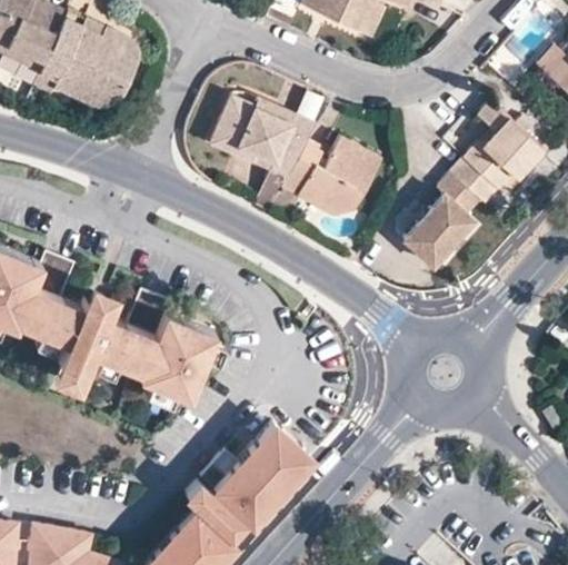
[(32,6),(33,0),(0,0),(0,45),(21,56),(18,63),(38,73),(67,11),(46,1),(41,10),(32,6)]
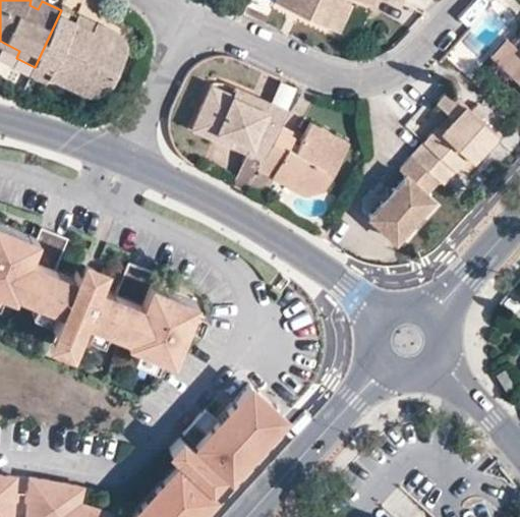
[(38,9),(42,1),(39,0),(31,0),(30,5),(38,9)]
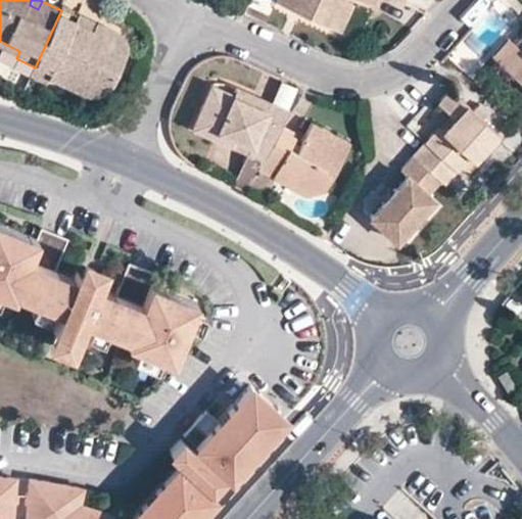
[(383,0),(282,0),(281,4),(343,34),(357,5),(377,13),(383,0)]
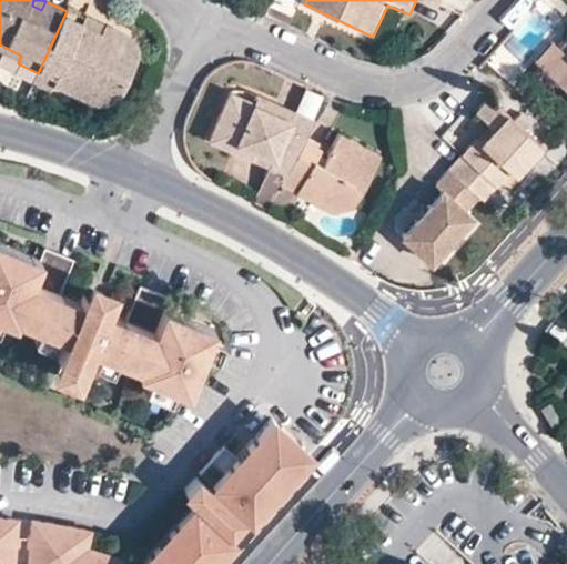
[(87,18),(68,9),(67,11),(38,73),(34,81),(52,90),(54,87),(85,100),(92,103),(95,103),(101,103),(109,102),(114,98),(119,91),(133,53),(134,48),(133,43),(131,39),(125,36),(104,26),(100,36),(82,28),(87,18)]
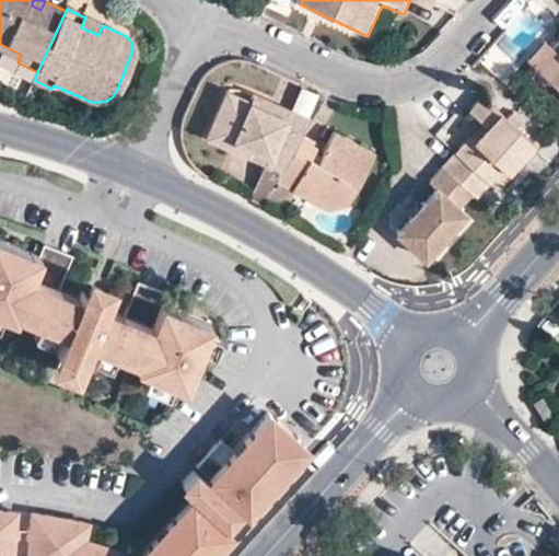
[(103,25),(85,18),(81,27),(99,35),(103,25)]
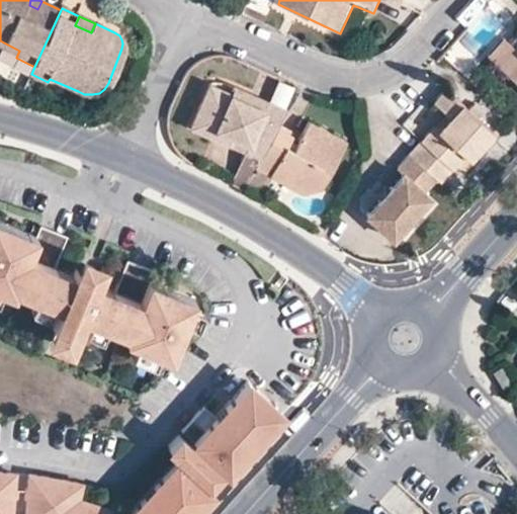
[(494,62),(510,45),(503,39),(488,56),(494,62)]
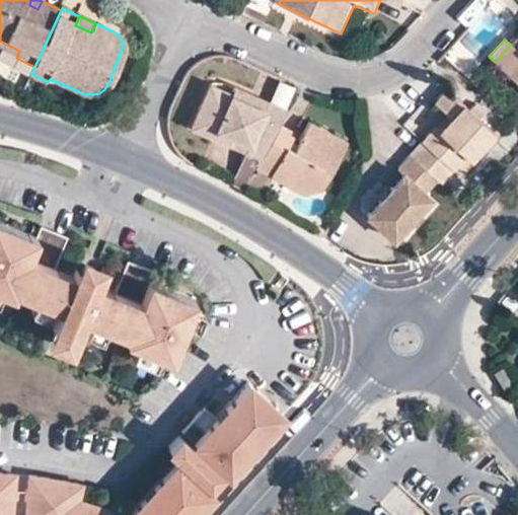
[(19,51),(0,41),(0,50),(16,58),(19,51)]
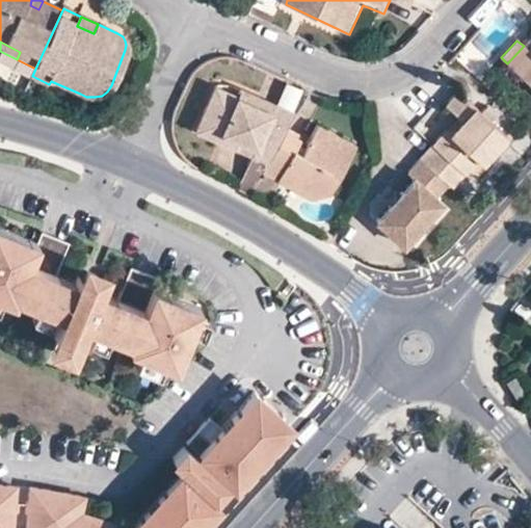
[(530,52),(524,46),(507,63),(530,84),(530,52)]
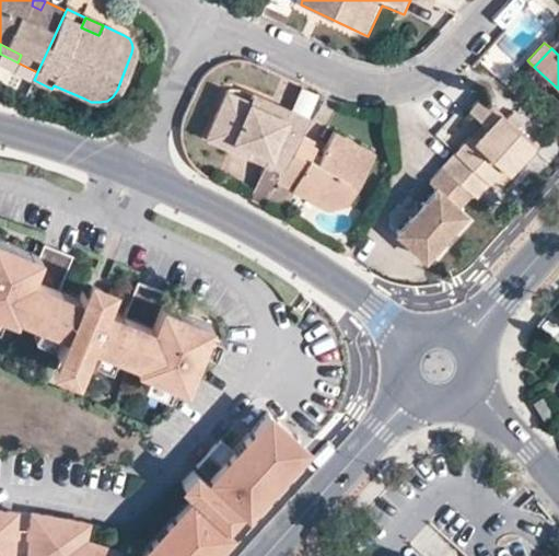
[(301,140),(311,122),(293,112),(290,118),(287,126),(271,117),(276,111),(234,90),(211,134),(233,146),(237,139),(256,149),(269,157),(266,163),(282,173),(301,140)]
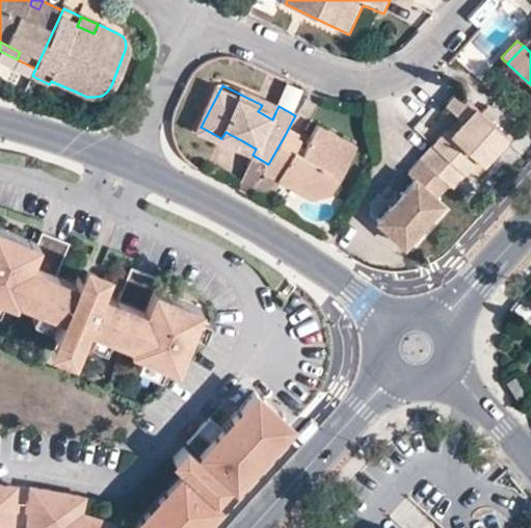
[(447,108),(457,116),(463,122),(450,135),(445,130),(419,159),(420,160),(446,184),(451,189),(468,170),(477,160),(482,164),(497,149),(508,137),(460,93),(447,108)]
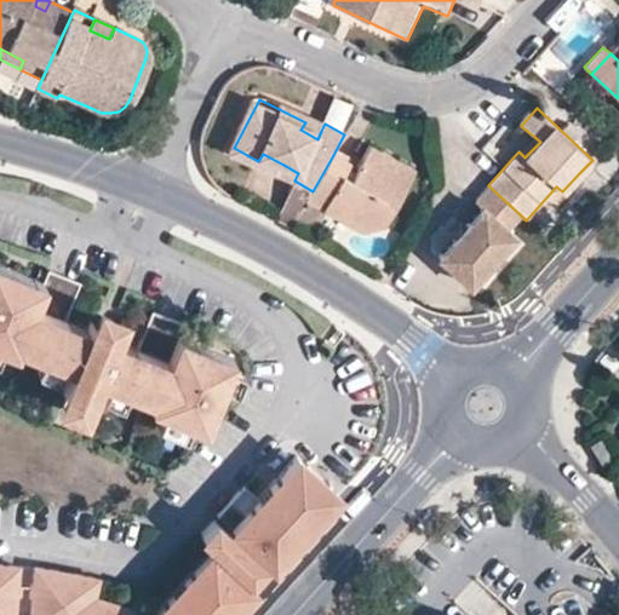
[(317,139),(321,131),(305,122),(301,130),(317,139)]
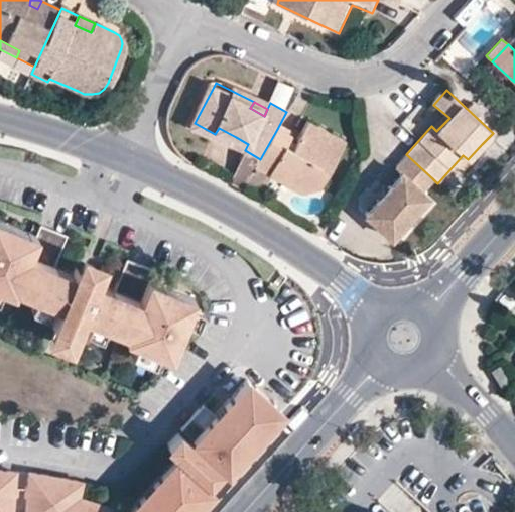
[(443,113),(431,126),(436,131),(449,118),(443,113)]
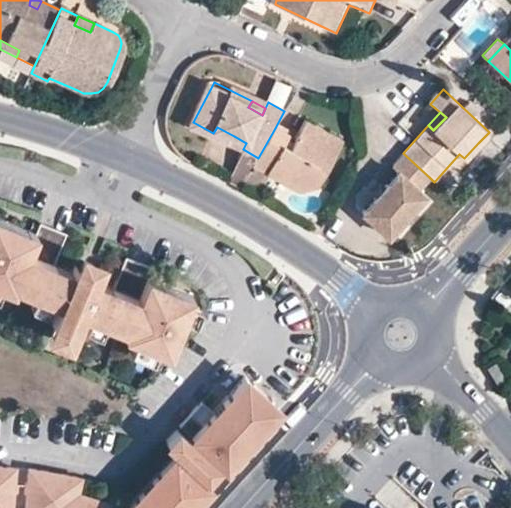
[(290,136),(275,128),(258,158),(253,167),(279,181),(282,176),(297,186),(298,192),(316,186),(313,178),(319,165),(326,169),(342,141),(305,123),(294,144),(291,150),(284,146),(287,140),(290,136)]
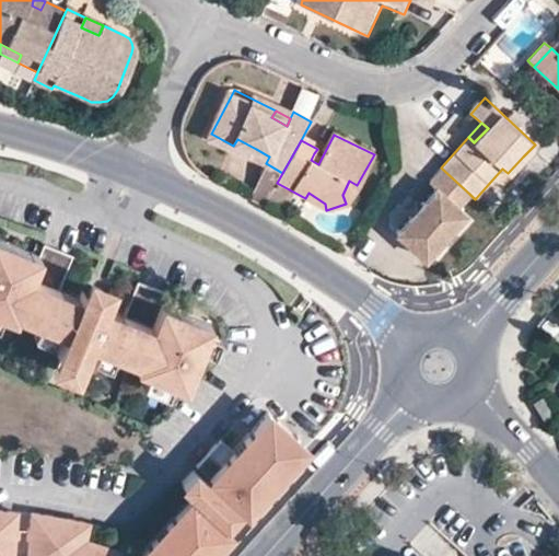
[(252,155),(256,149),(237,139),(233,146),(252,155)]
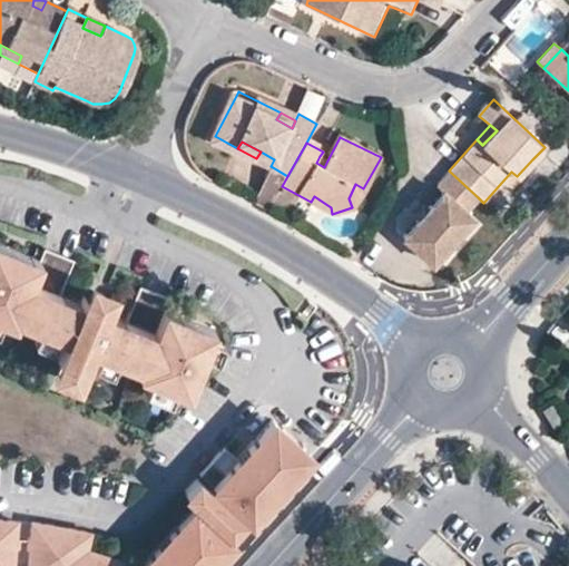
[(327,160),(320,156),(316,163),(324,167),(327,160)]
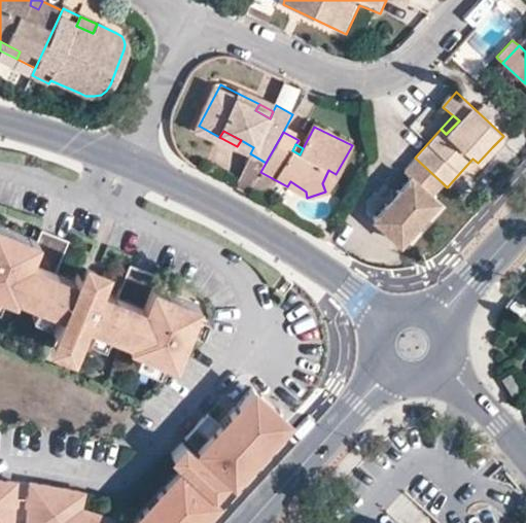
[(472,159),(463,169),(474,179),(497,154),(492,147),(478,163),(472,159)]
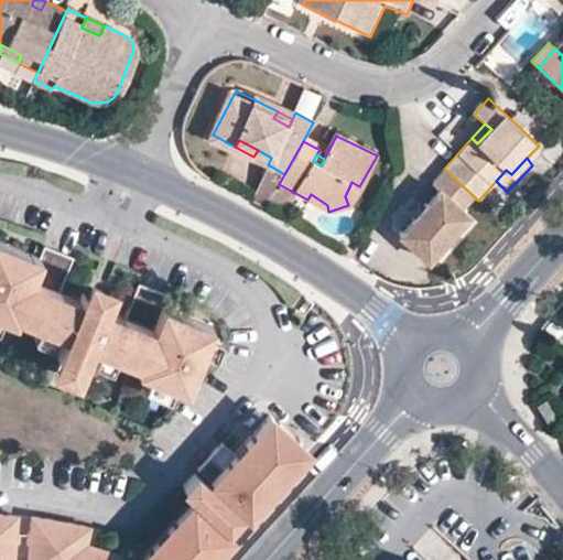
[(473,195),(445,170),(432,183),(439,190),(461,210),(473,195)]
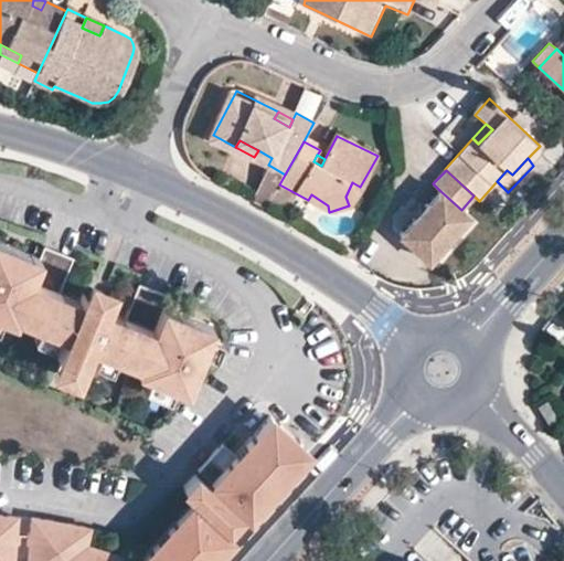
[(461,210),(439,190),(423,208),(413,218),(396,235),(425,262),(468,217),(461,210)]
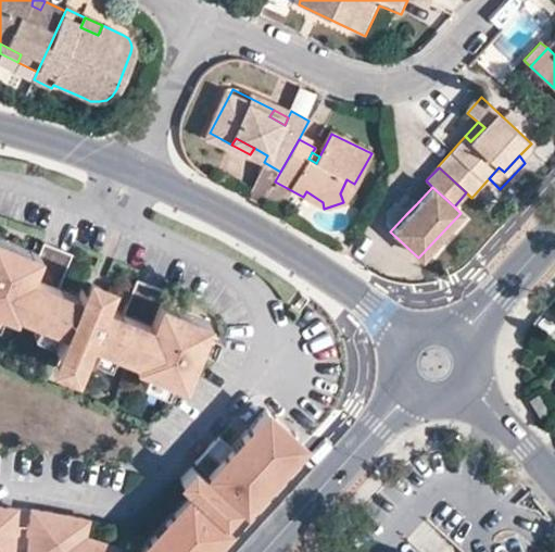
[(306,191),(303,197),(320,209),(324,209),(323,202),(306,191)]
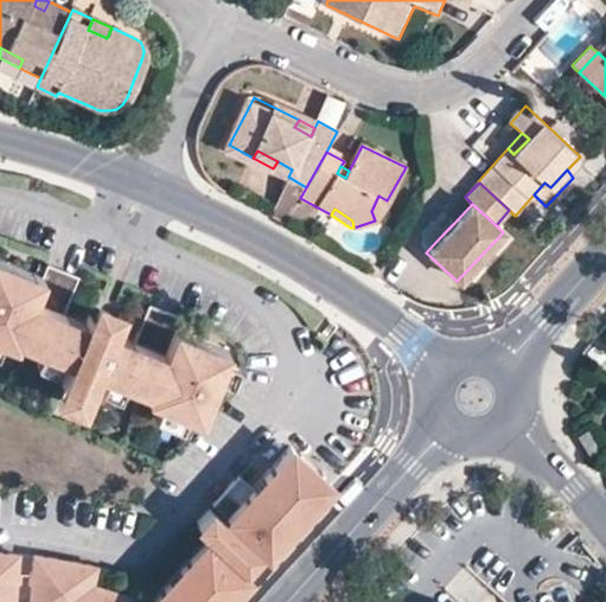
[(454,223),(447,216),(437,228),(444,234),(454,223)]
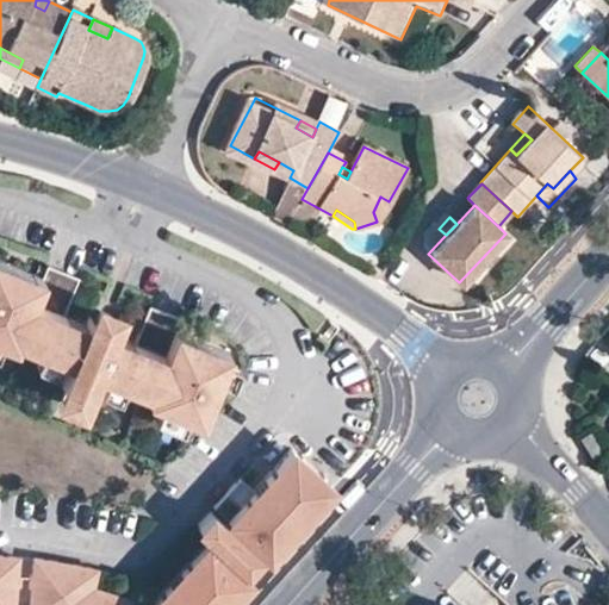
[(43,276),(0,259),(0,341),(4,343),(17,348),(19,343),(44,353),(61,361),(72,365),(63,385),(69,387),(70,388),(84,393),(92,397),(100,376),(109,379),(128,387),(147,394),(150,395),(149,400),(162,406),(190,417),(204,422),(221,379),(228,362),(232,351),(179,330),(184,318),(150,305),(136,342),(115,334),(116,328),(109,325),(113,315),(103,311),(98,322),(89,318),(87,322),(67,313),(81,276),(49,263),(43,276)]
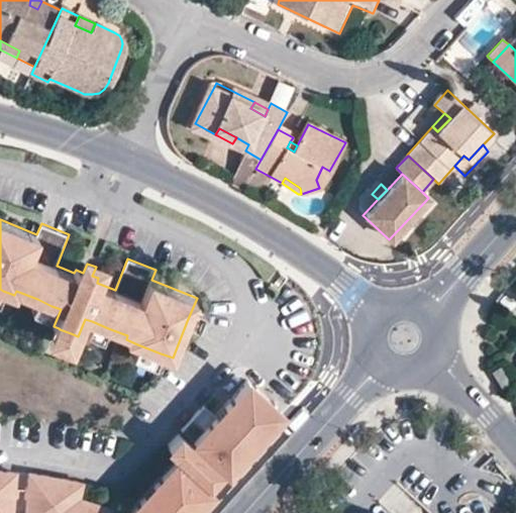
[(46,316),(52,306),(37,299),(32,310),(46,316)]
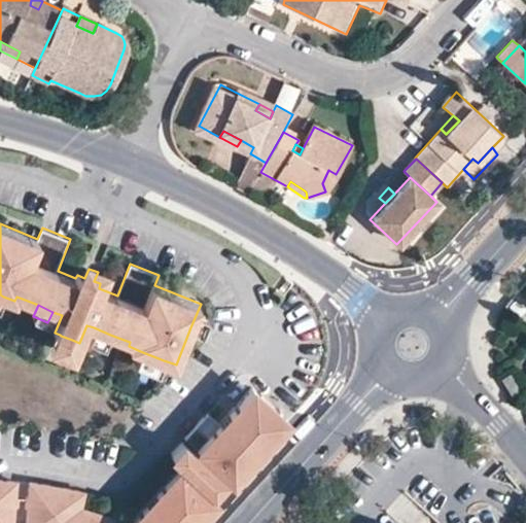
[(197,313),(190,327),(202,333),(209,318),(197,313)]
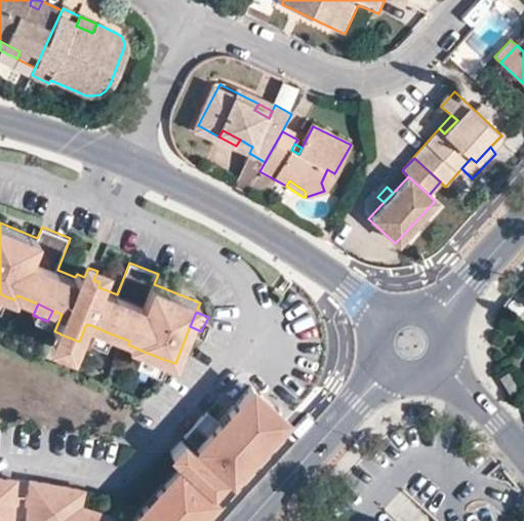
[(105,344),(110,333),(93,326),(89,337),(105,344)]
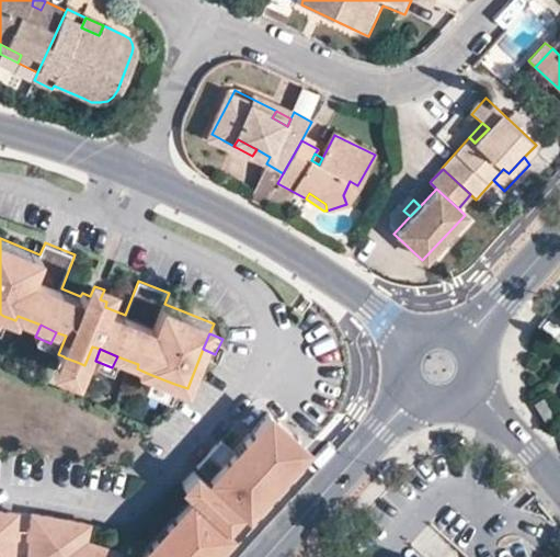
[(72,373),(77,362),(65,357),(64,356),(59,368),(72,373)]
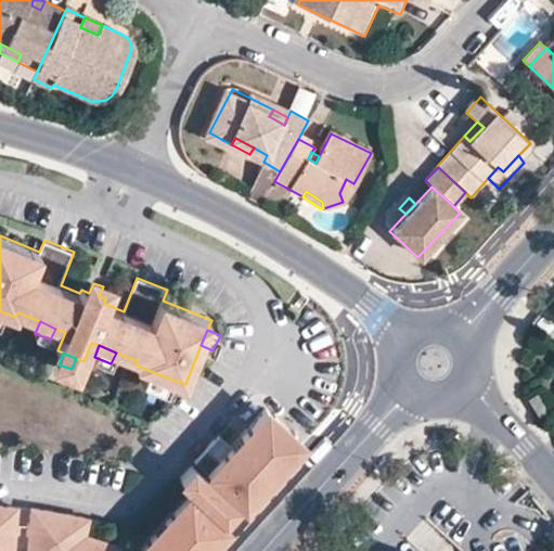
[(167,391),(172,380),(147,370),(143,382),(167,391)]
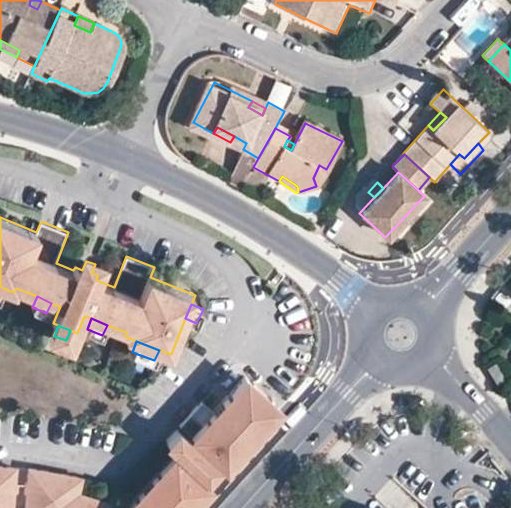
[(505,378),(496,363),(489,369),(498,383),(505,378)]
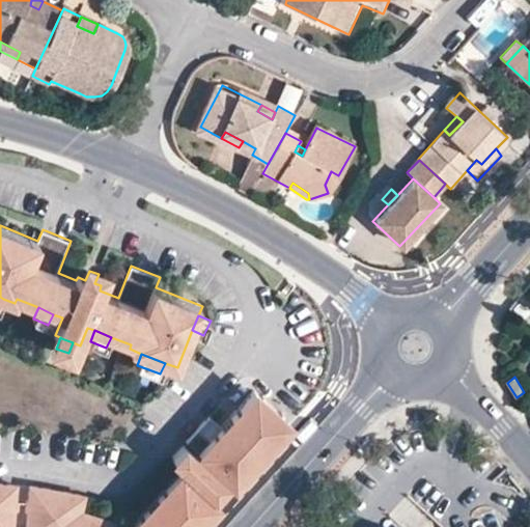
[(48,490),(31,488),(30,502),(27,502),(26,512),(29,512),(28,526),(180,526),(207,498),(203,494),(210,487),(214,490),(221,483),(208,473),(214,467),(226,476),(281,416),(255,392),(199,454),(202,458),(199,461),(185,448),(173,461),(187,472),(184,477),(182,474),(134,526),(120,526),(82,515),(85,496),(77,495),(48,490)]
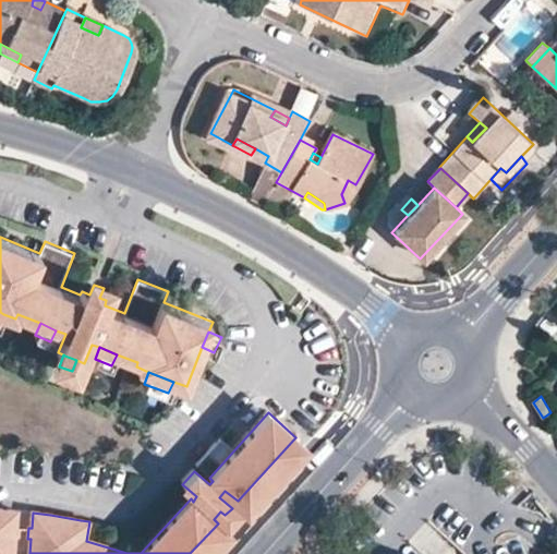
[(209,553),(305,447),(295,437),(238,501),(232,508),(225,515),(218,524),(190,553),(29,553),(209,553)]
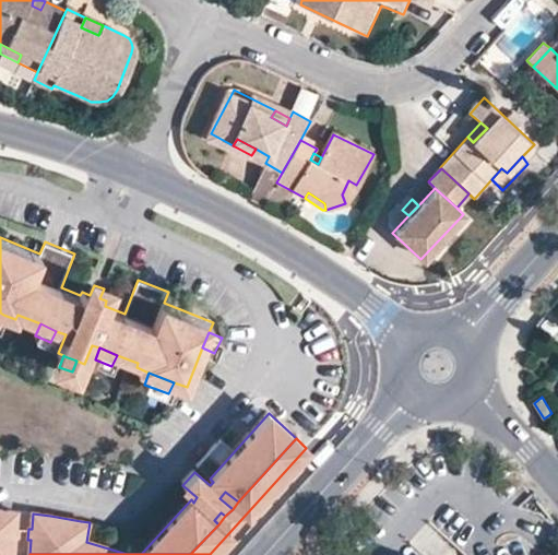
[(220,498),(233,509),(238,502),(225,492),(220,498)]
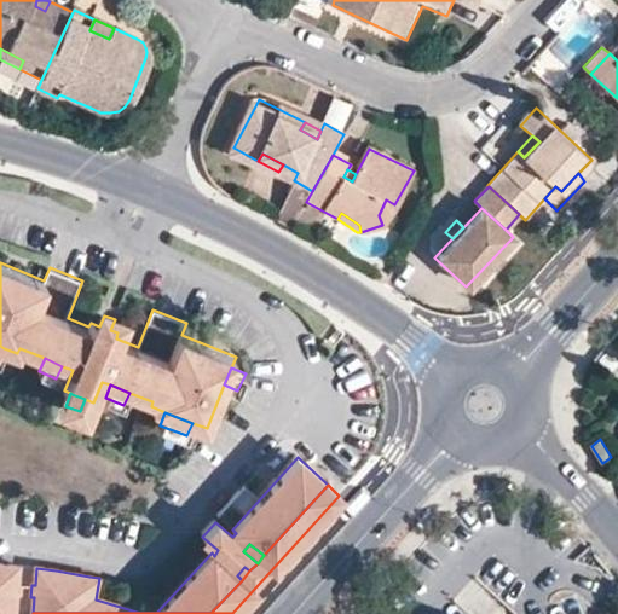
[(0,606),(16,607),(16,594),(19,594),(21,580),(18,580),(19,567),(17,567),(0,566),(0,606)]
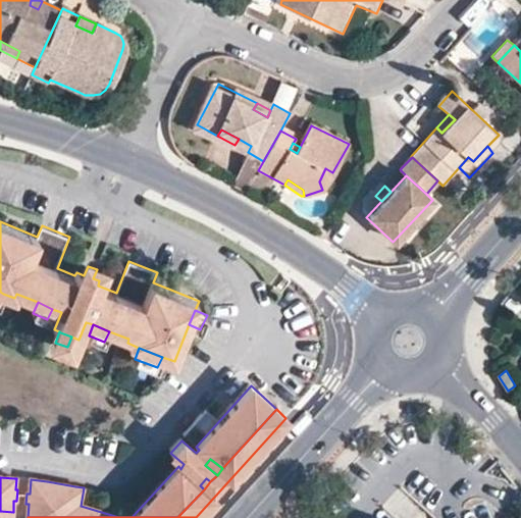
[(200,485),(204,489),(210,481),(206,478),(200,485)]
